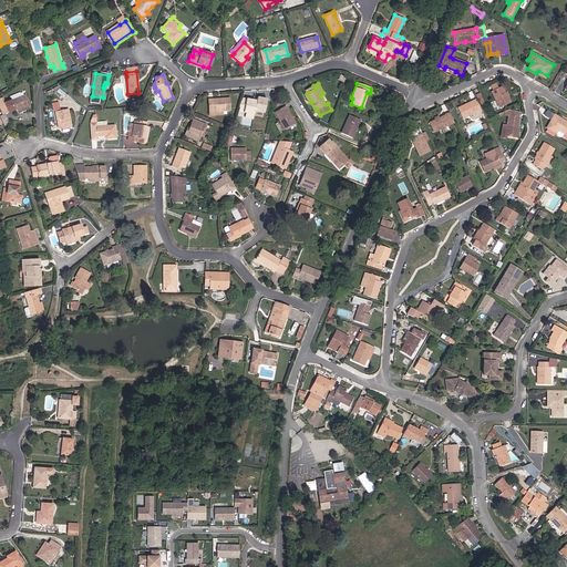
[(509,103),(505,93),(502,86),(491,91),(500,107),(509,103)]
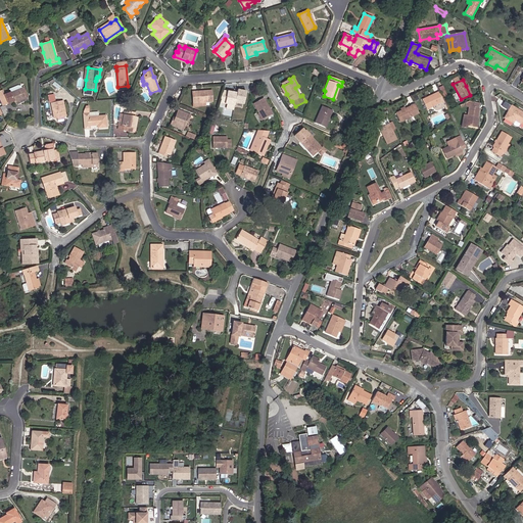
[(26,97),(21,88),(18,89),(10,92),(4,95),(2,91),(0,91),(0,97),(3,105),(14,101),(26,97)]
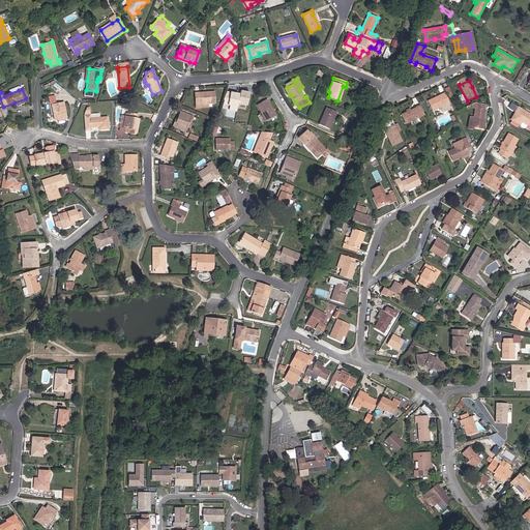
[(248,106),(252,92),(242,90),(241,93),(227,90),(224,104),(231,106),(230,111),(237,112),(239,104),(248,106)]
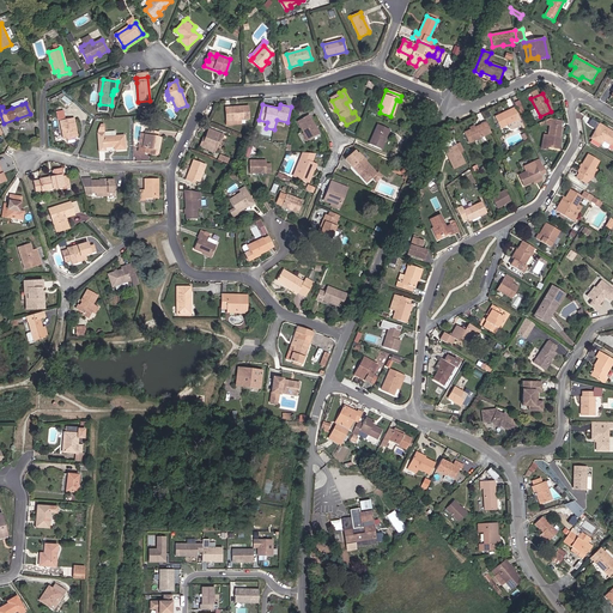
[(249,120),(248,107),(225,108),(226,121),(241,120),(249,120)]
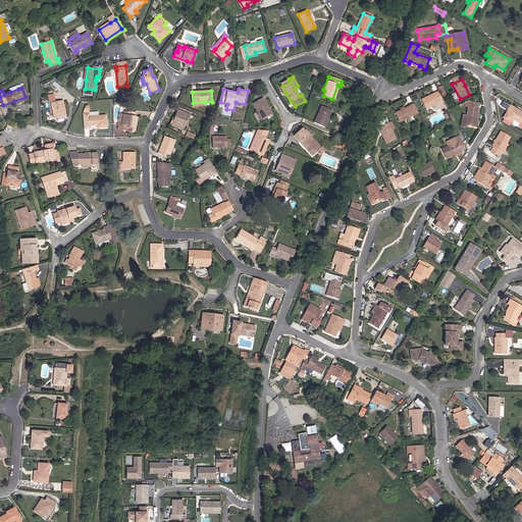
[(445,106),(438,92),(421,100),(425,109),(432,106),(434,109),(436,110),(444,106),(445,106)]
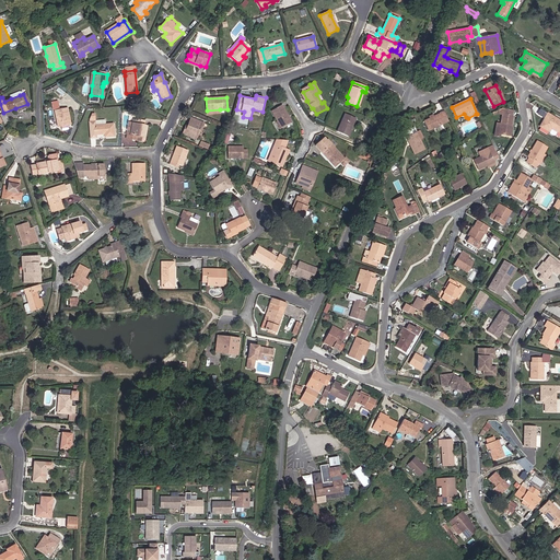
[(292,123),(281,105),(271,111),(277,120),(281,128),(292,123)]
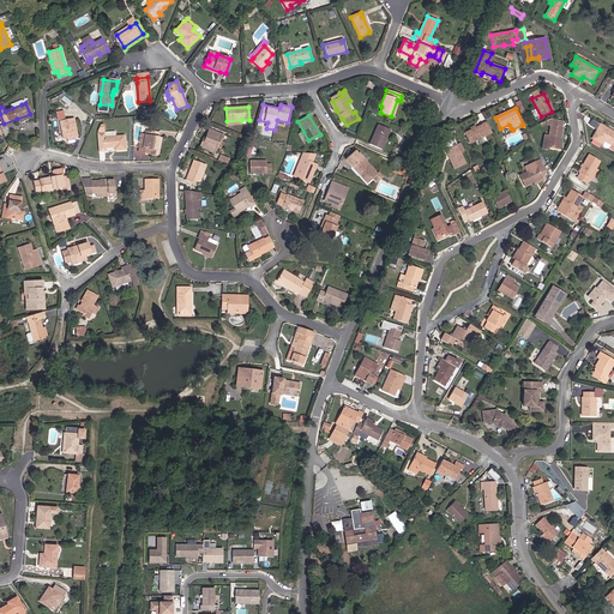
[(77,136),(73,119),(60,121),(64,139),(77,136)]
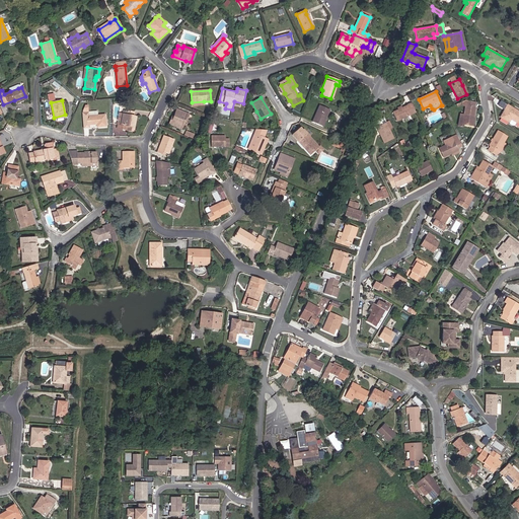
[(472,127),(475,107),(472,107),(473,102),(465,100),(461,101),(461,105),(465,106),(463,115),(460,115),(458,126),(461,126),(462,125),(463,125),(472,127)]
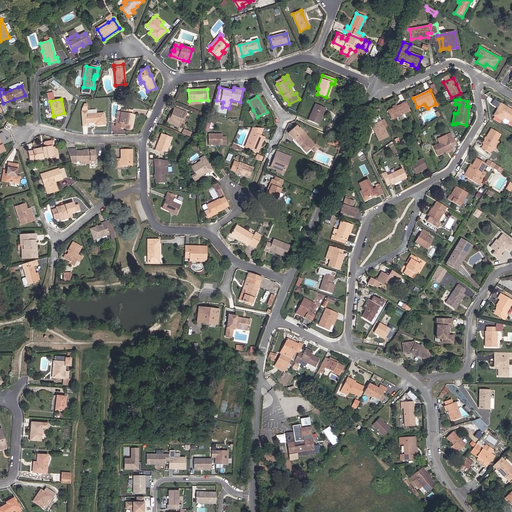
[(410,111),(406,102),(396,107),(393,108),(387,111),(391,120),(410,111)]
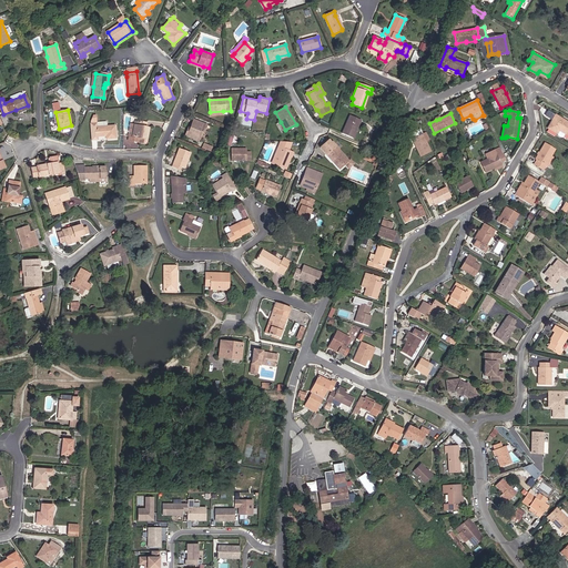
[(115,139),(114,125),(107,127),(107,123),(105,122),(97,122),(97,114),(92,115),(92,117),(91,118),(90,121),(91,140),(97,140),(97,137),(105,137),(107,139),(115,139)]
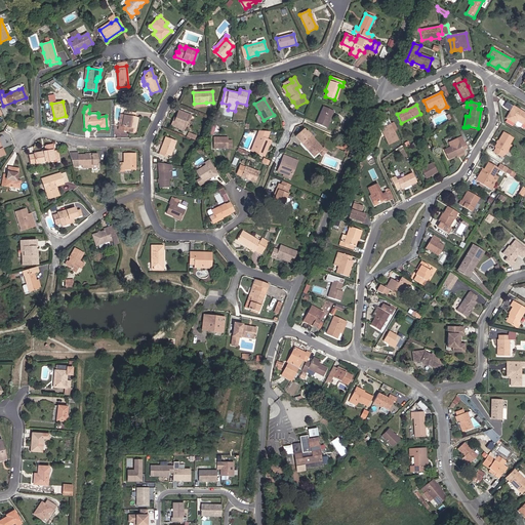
[(326,128),(333,111),(323,107),(316,123),(326,128)]
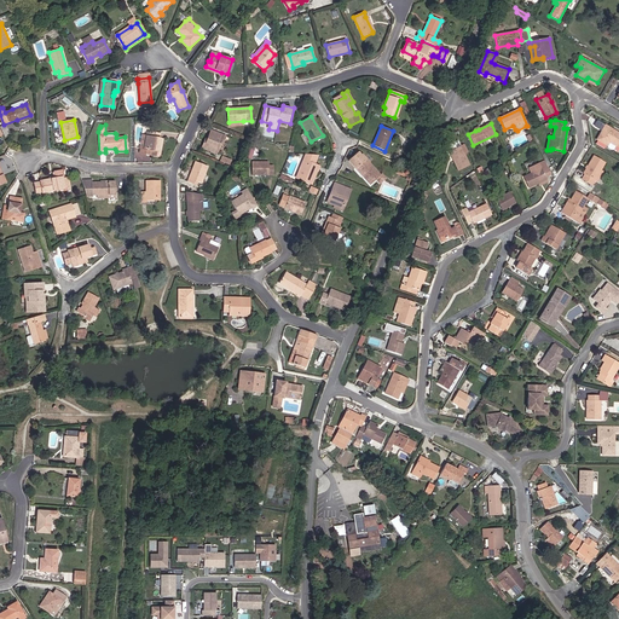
[(618,148),(618,133),(605,126),(596,140),(607,146),(608,149),(611,150),(613,150),(615,145),(618,148)]
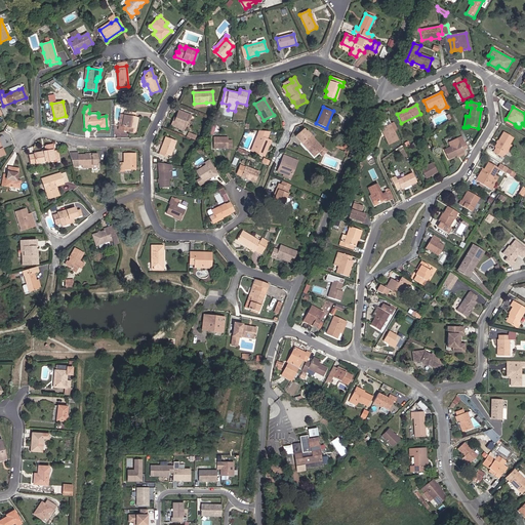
[(187,122),(188,119),(190,119),(191,116),(178,111),(175,118),(174,122),(172,122),(171,125),(184,130),(187,122)]
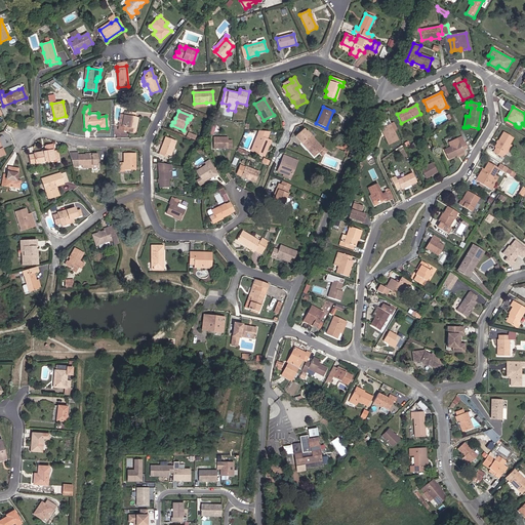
[(134,132),(135,129),(133,128),(135,118),(134,117),(132,117),(133,113),(125,112),(125,116),(124,116),(122,126),(129,127),(128,131),(134,132)]
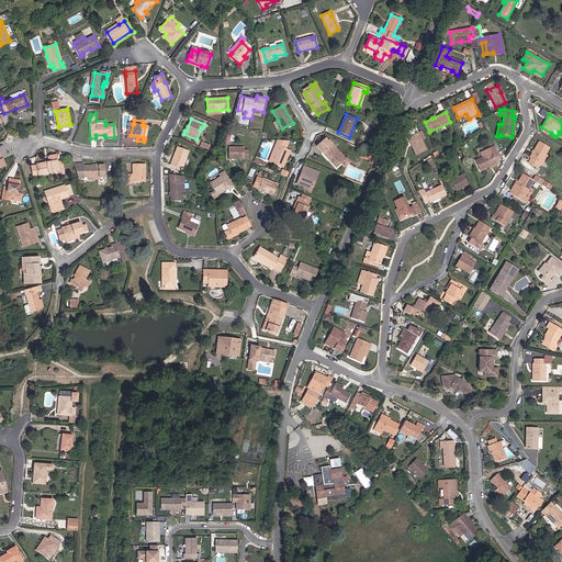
[(131,135),(133,124),(130,123),(127,134),(127,135),(126,138),(137,141),(138,136),(131,135)]
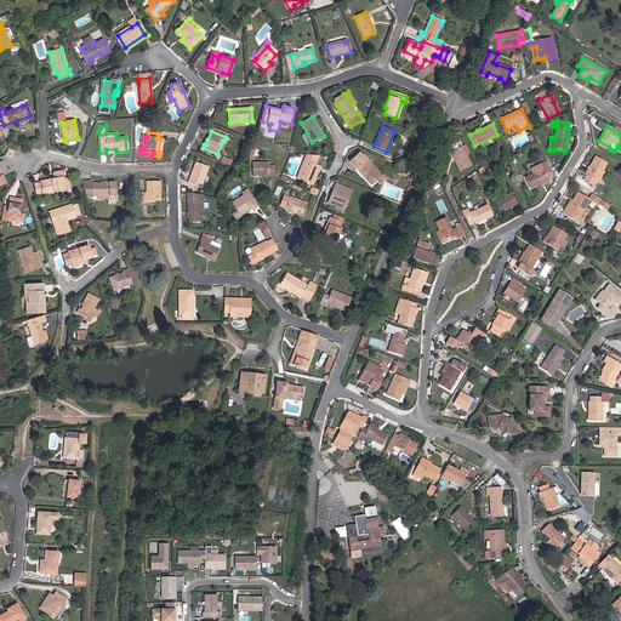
[(461,147),(459,141),(450,146),(449,147),(451,152),(461,147)]
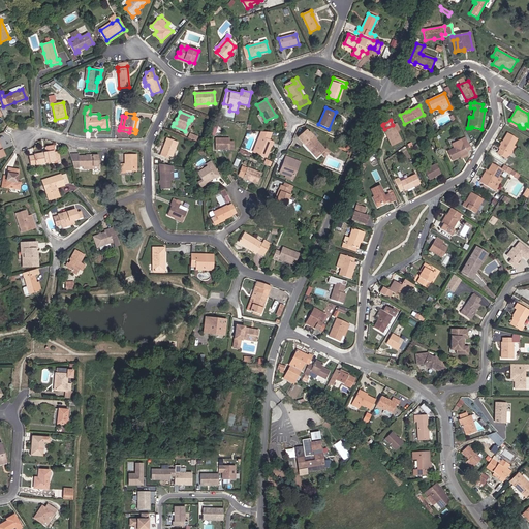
[(211,132),(220,134),(222,127),(212,124),(211,132)]
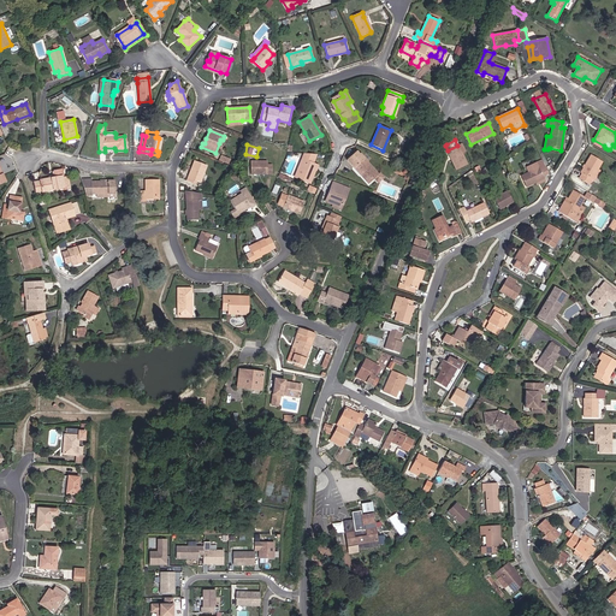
[(467,165),(462,154),(466,152),(462,144),(457,146),(448,150),(452,160),(451,160),(455,170),(467,165)]
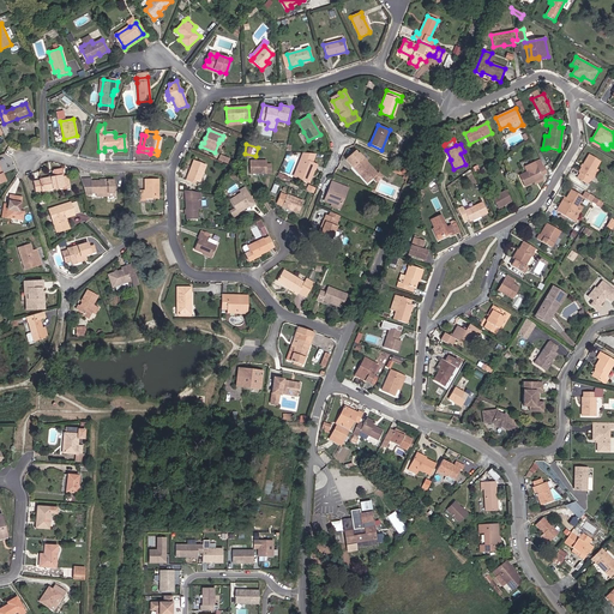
[(377,174),(359,154),(357,155),(355,151),(347,158),(350,162),(349,163),(353,167),(353,166),(361,174),(360,175),(367,184),(373,179),(377,174)]
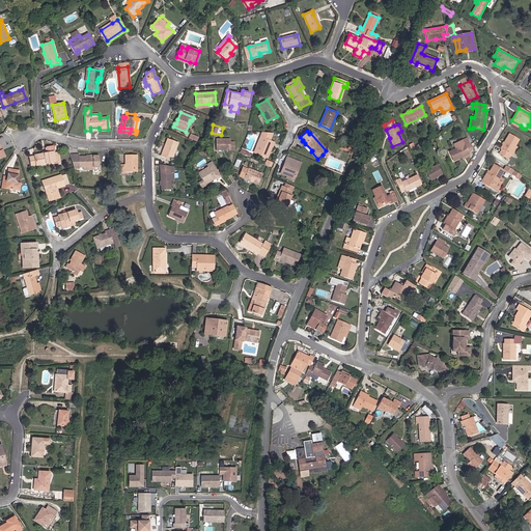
[(267,151),(269,145),(272,147),(274,143),(270,141),(273,133),(262,133),(254,152),(264,157),(267,151)]
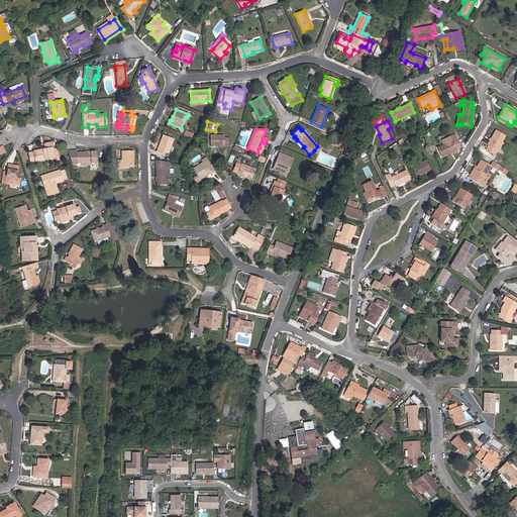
[(502,142),(505,136),(496,130),(487,144),(488,145),(486,149),(494,154),(497,150),(502,142)]
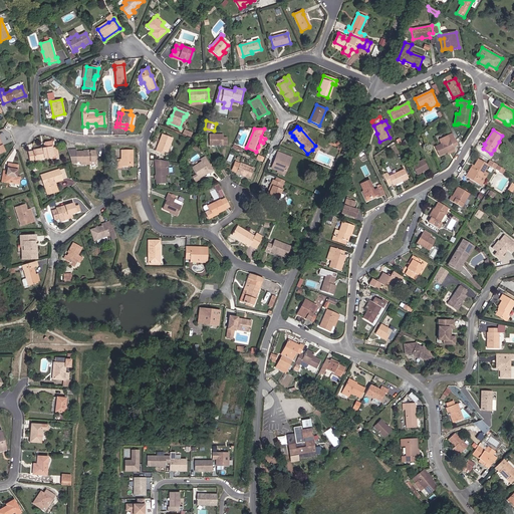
[(453,150),(452,147),(457,145),(452,134),(440,140),(442,144),(435,147),(439,156),(447,152),(453,150)]
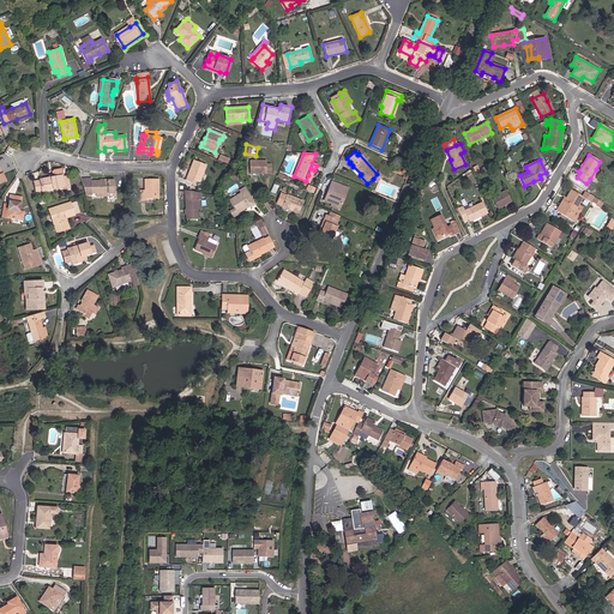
[(199,182),(206,166),(193,161),(187,178),(196,181),(199,182)]
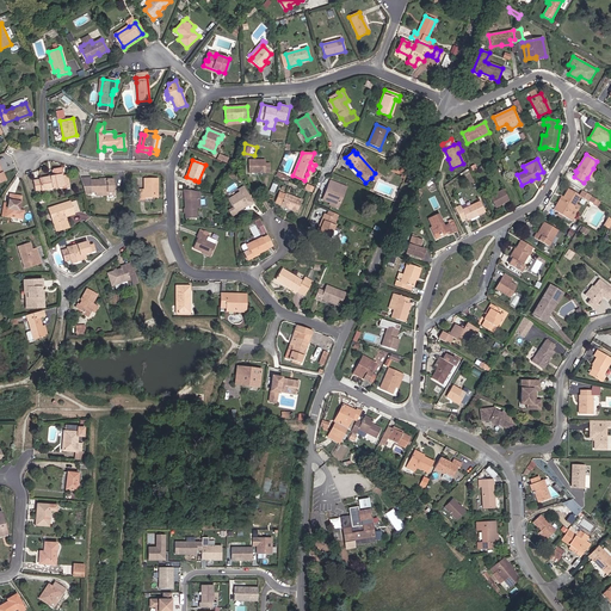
[(270,173),(270,164),(265,164),(265,160),(248,160),(248,173),(270,173)]
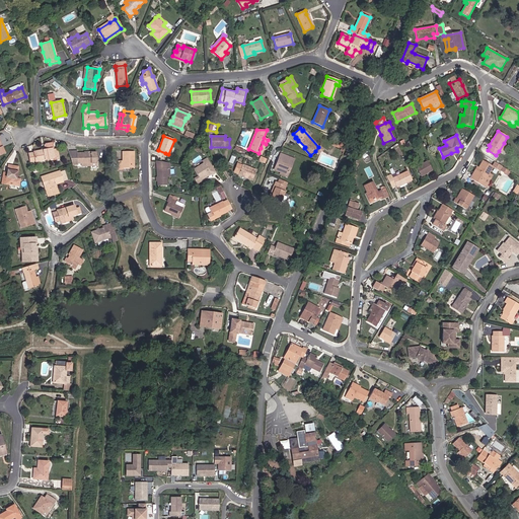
[(54,158),(52,150),(51,143),(46,144),(47,150),(33,152),(33,153),(28,154),(30,162),(35,161),(54,158)]
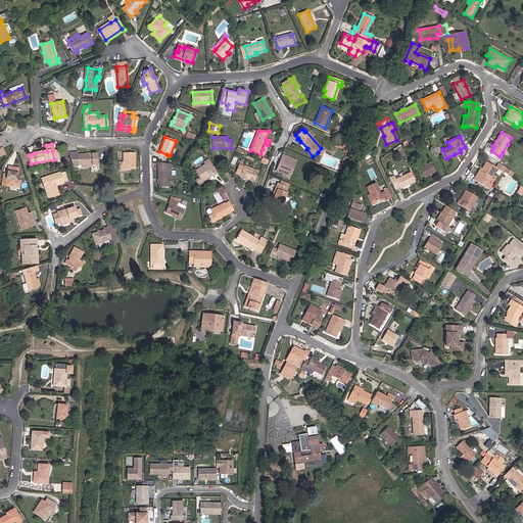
[(96,165),(96,154),(91,154),(91,155),(78,155),(78,152),(68,152),(73,167),(78,167),(78,165),(81,165),(96,165)]
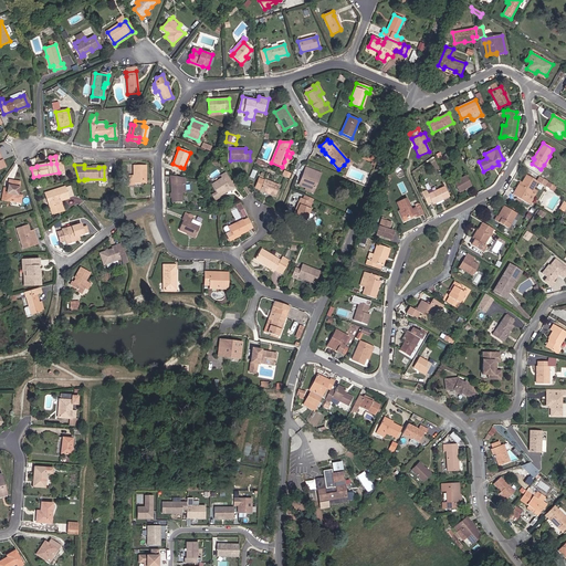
[(146,181),(146,166),(134,166),(134,176),(129,176),(129,185),(133,185),(133,182),(137,182),(137,181),(146,181)]
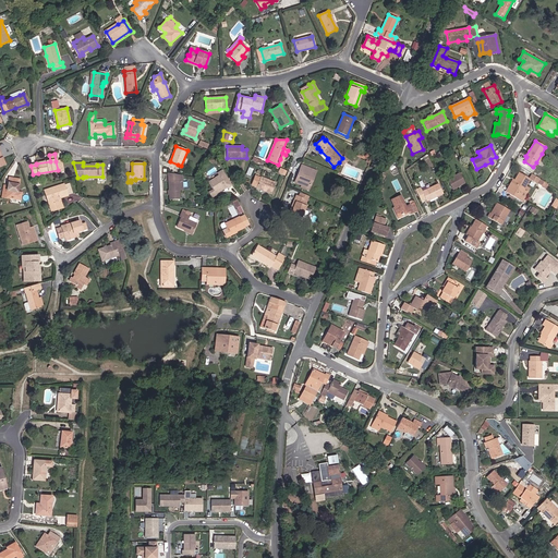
[(308,187),(316,171),(302,166),(295,182),(301,184),(308,187)]
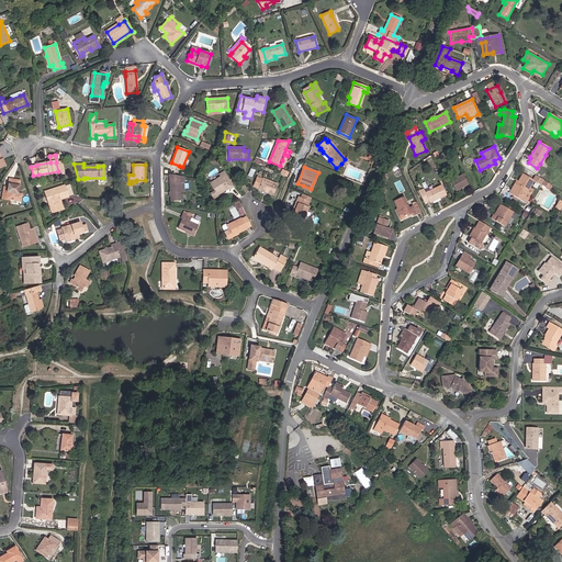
[(234,187),(224,171),(220,175),(221,177),(211,183),(215,191),(211,193),(213,199),(218,195),(217,194),(227,188),(229,190),(234,187)]
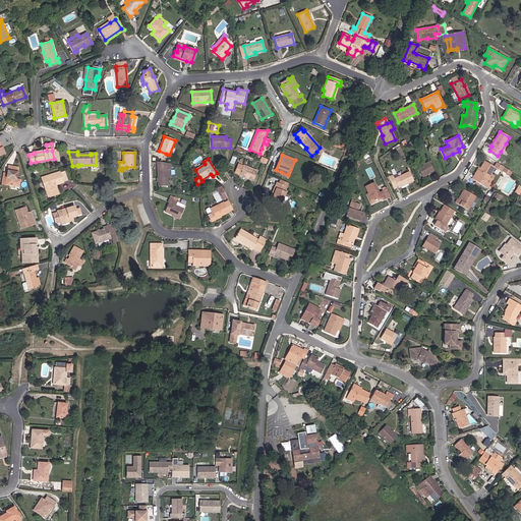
[(435,171),(428,161),(417,168),(422,177),(435,171)]
